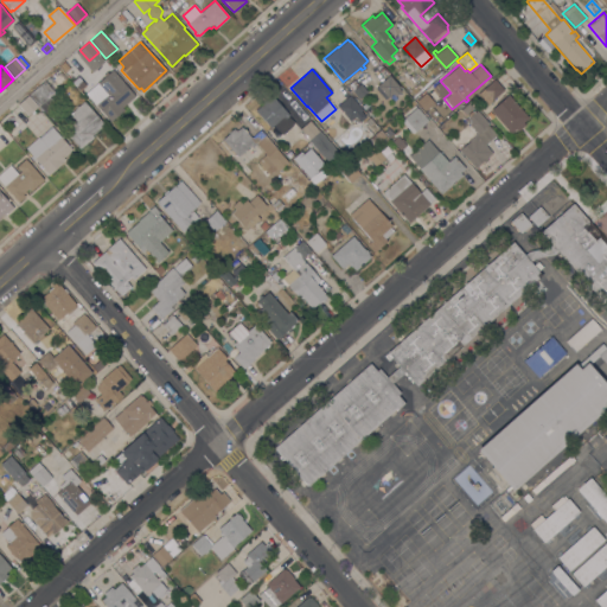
[(113,70),(135,95),(122,108),(123,109),(110,121),(85,93),(97,83),(113,70)]
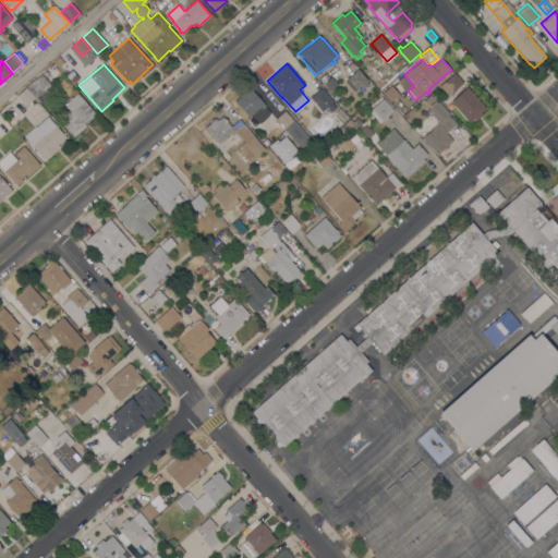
[(370,83),(365,87),(363,84),(353,92),(343,81),(358,69),(370,83)]
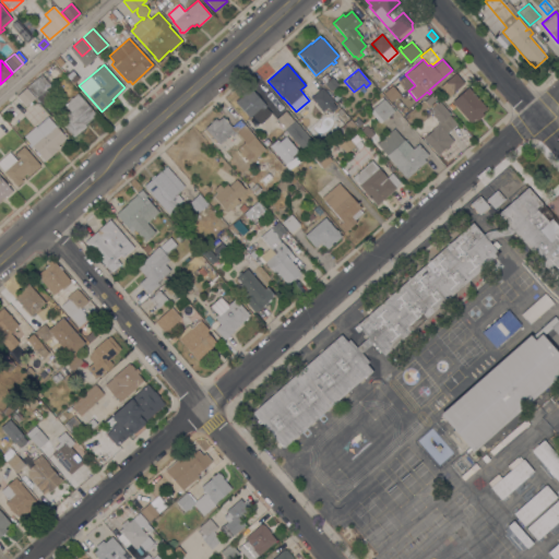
[(449,96),(441,86),(456,73),(464,83),(449,96)]
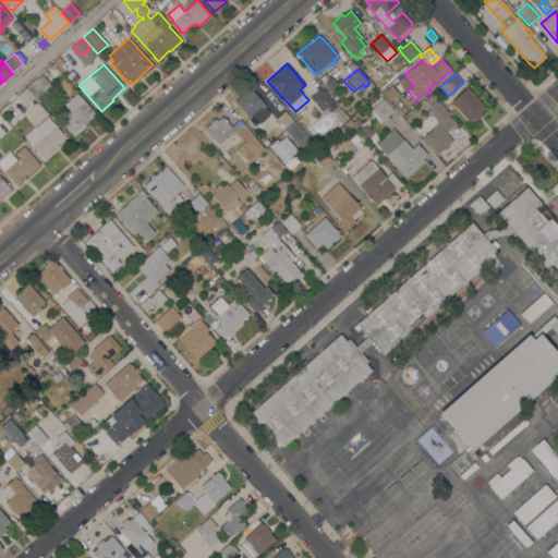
[(40,74),(50,85),(46,88),(51,95),(41,104),(26,86),(40,74)]
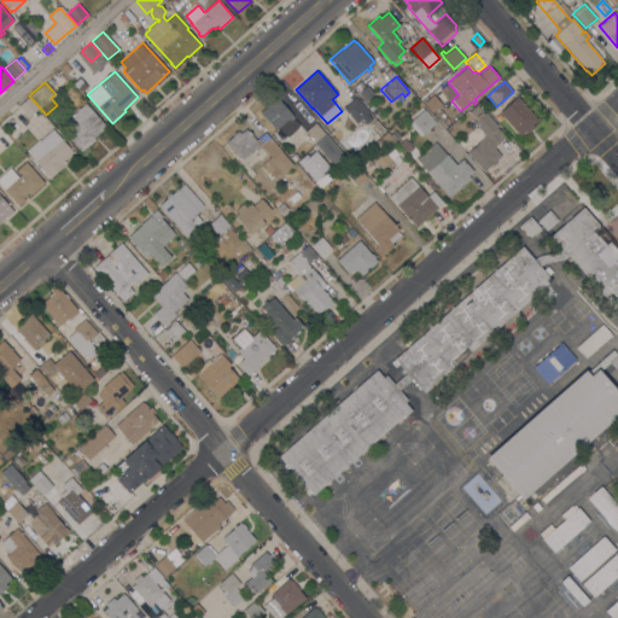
[(442,104),(432,112),(424,103),(433,94),(442,104)]
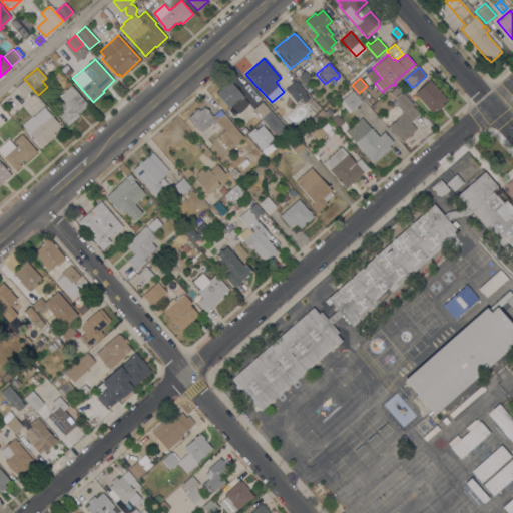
[(215,93),(229,80),(244,97),(243,97),(248,103),(246,106),(238,113),(231,105),(228,107),(215,93)]
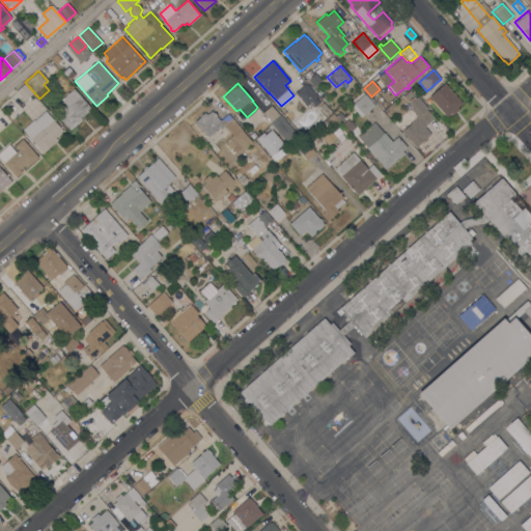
[(316,96),(315,96),(320,102),(315,106),(311,102),(306,106),(295,92),(305,83),(316,96)]
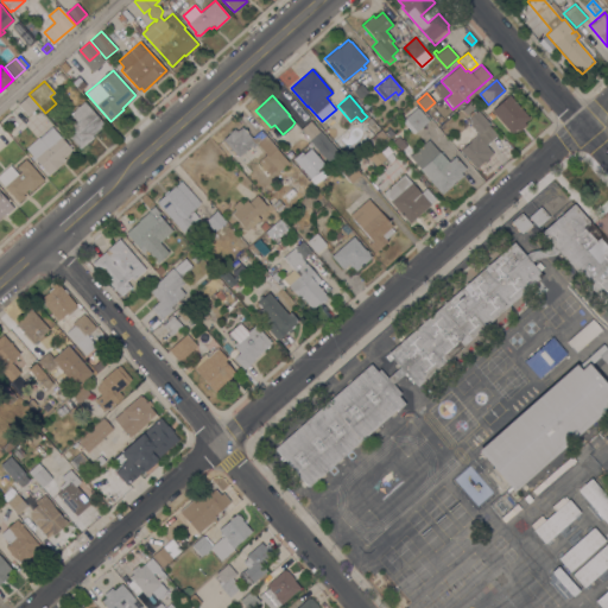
[(492,111),(510,95),(529,118),(524,122),(526,125),(519,131),(517,128),(511,133),(492,111)]
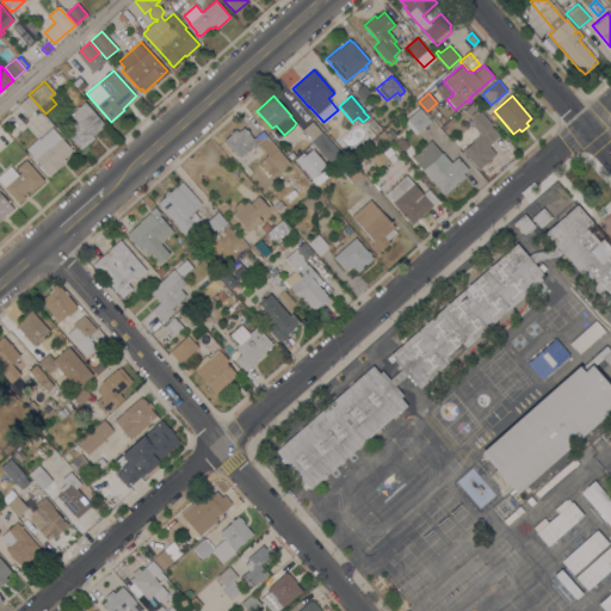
[(28,97),(38,107),(28,117),(18,105),(28,97)]
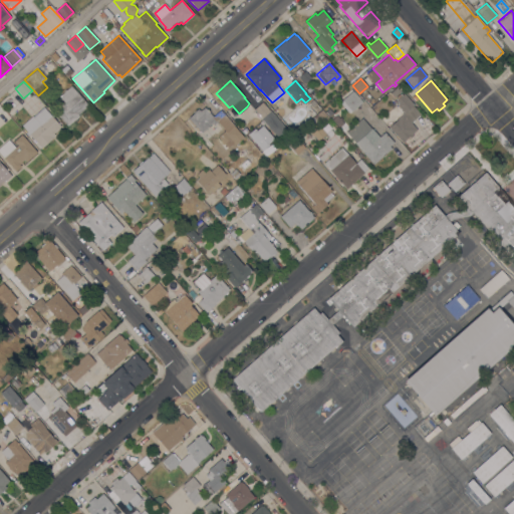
[(88,104),(77,114),(79,115),(67,125),(54,111),(57,108),(55,106),(60,101),(62,104),(65,102),(59,96),(71,85),(88,104)]
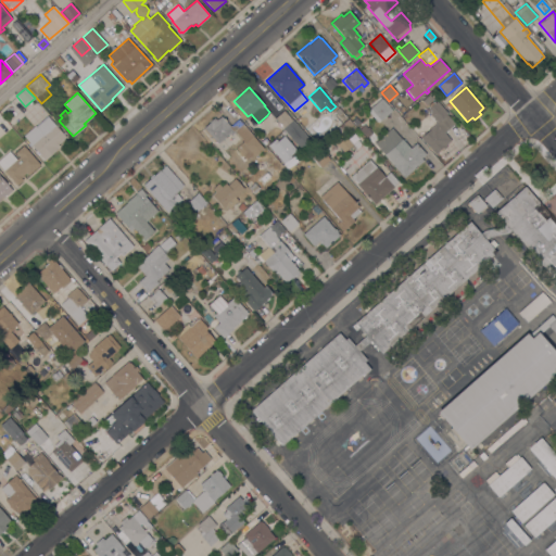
[(425,104),(421,100),(430,93),(433,98),(425,104)]
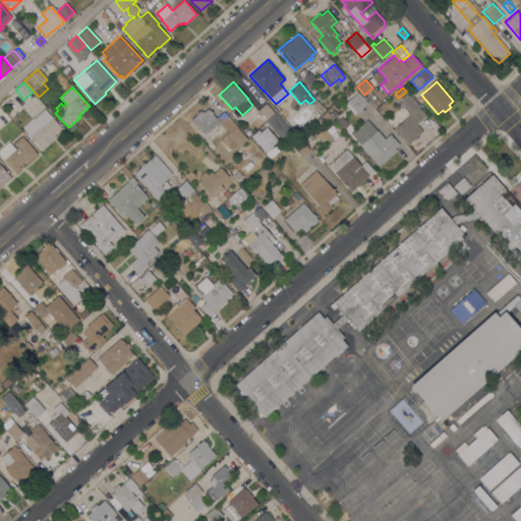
[(367,103),(354,114),(344,104),(358,92),(367,103)]
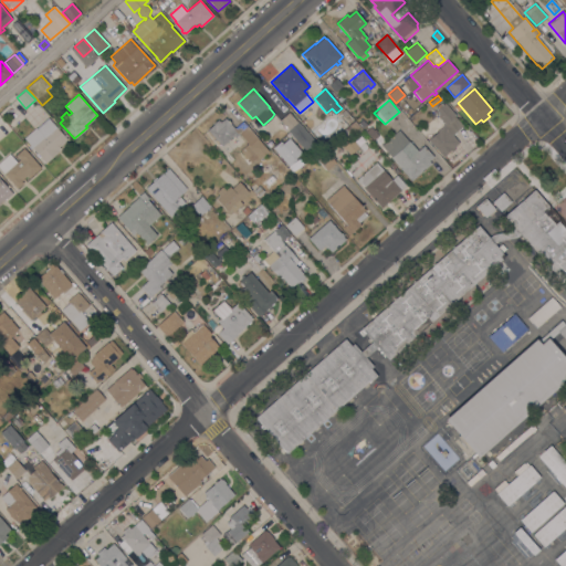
[(435,112),(444,103),(456,115),(453,116),(462,126),(452,135),(459,142),(443,156),(428,139),(442,126),(442,125),(444,123),(437,115),(435,112)]
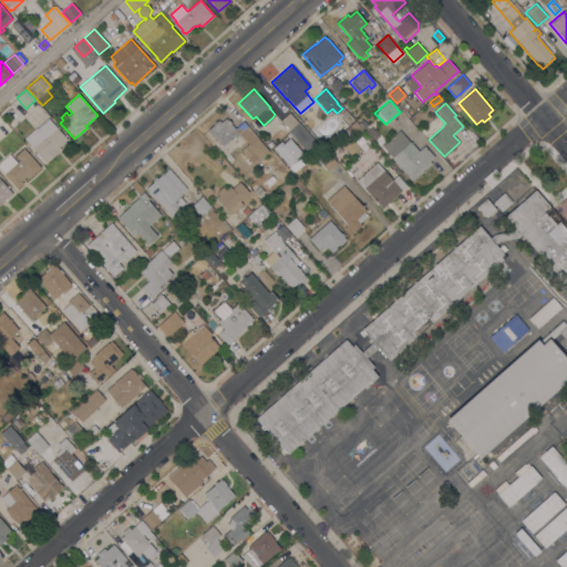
[(289,112),(298,122),(299,122),(318,144),(307,153),(288,131),(289,130),(280,120),(289,112)]
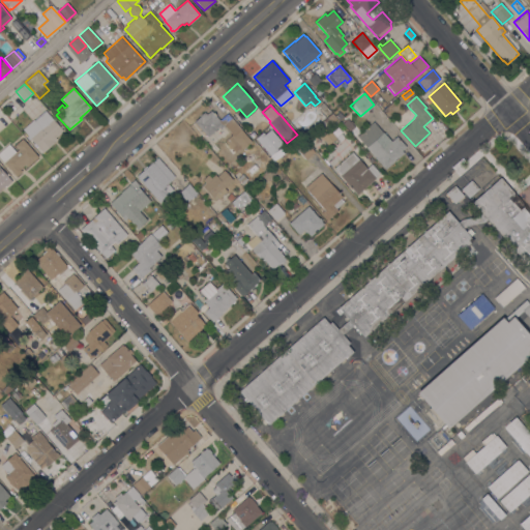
[(221,128),(218,126),(207,137),(194,121),(201,116),(200,115),(204,112),(206,114),(210,110),(219,120),(227,113),(252,142),(243,149),(241,146),(235,152),(225,141),(232,135),(224,125),(221,128)]
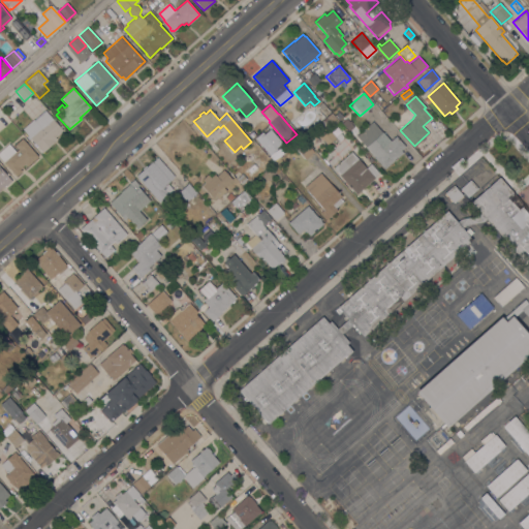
[(23,129),(33,119),(35,121),(45,112),(62,129),(55,136),(57,138),(41,152),(38,149),(39,148),(30,137),(23,129)]
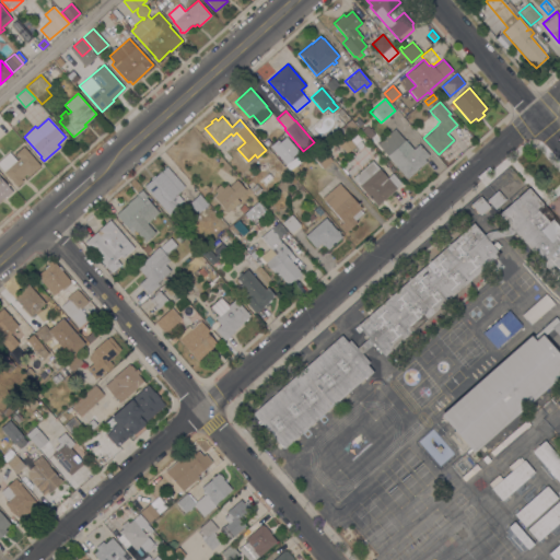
[(354,126),(350,130),(346,125),(350,120),(354,126)]
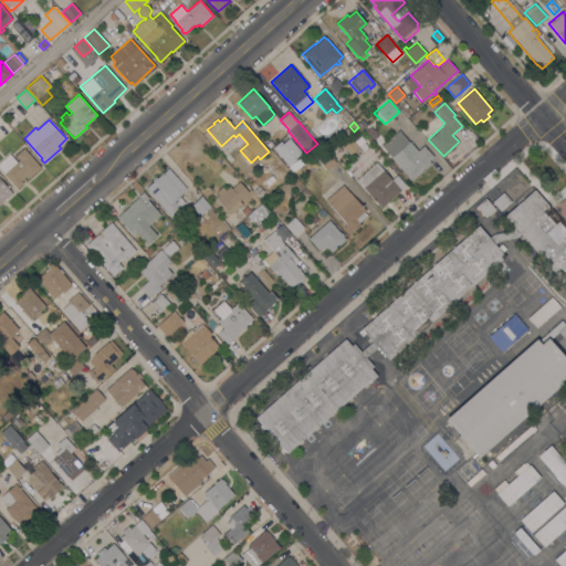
[(374,139),(366,132),(370,127),(374,129),(375,128),(377,132),(376,133),(378,135),(374,139)]
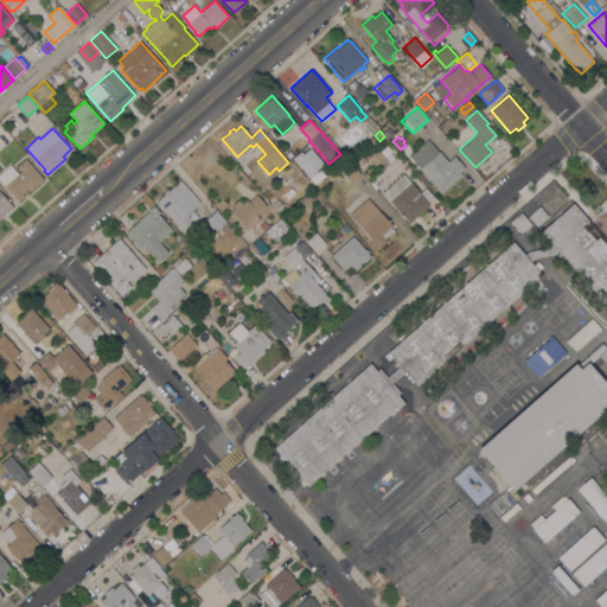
[(409,155),(428,139),(438,152),(439,151),(448,161),(454,155),(465,167),(460,172),(462,176),(441,193),(409,155)]
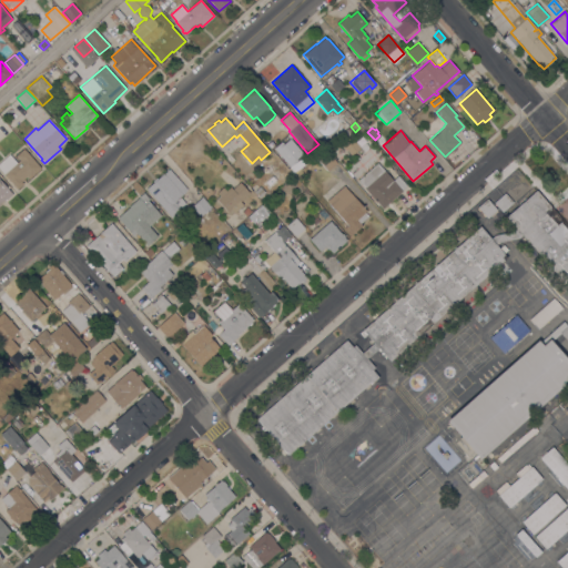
[(273,148),(282,141),(284,143),(290,139),(302,152),(295,158),(297,160),(290,166),(273,148)]
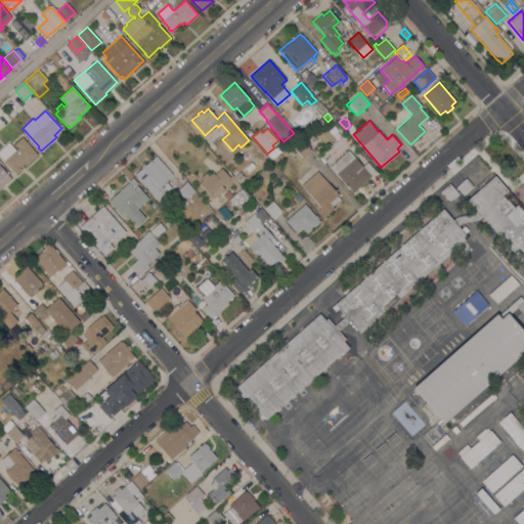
[(37,155),(27,164),(25,162),(19,167),(22,169),(15,174),(6,164),(5,165),(3,164),(5,162),(0,156),(0,149),(9,142),(15,149),(17,147),(14,143),(22,136),(37,155)]
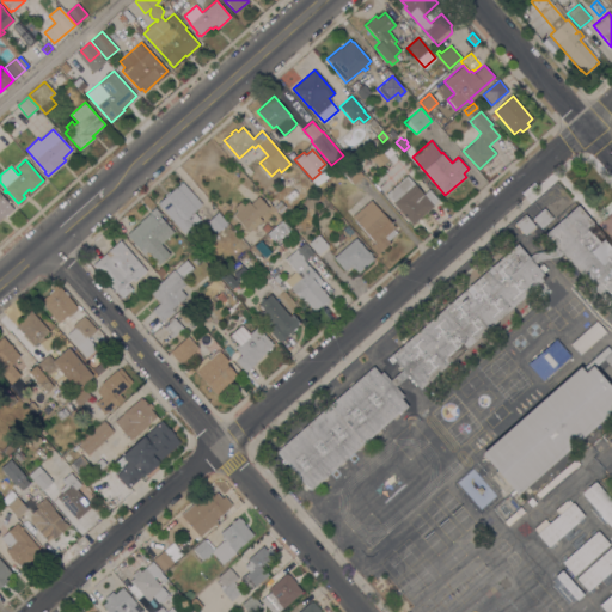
[(362,176),(353,184),(342,172),(352,164),(362,176)]
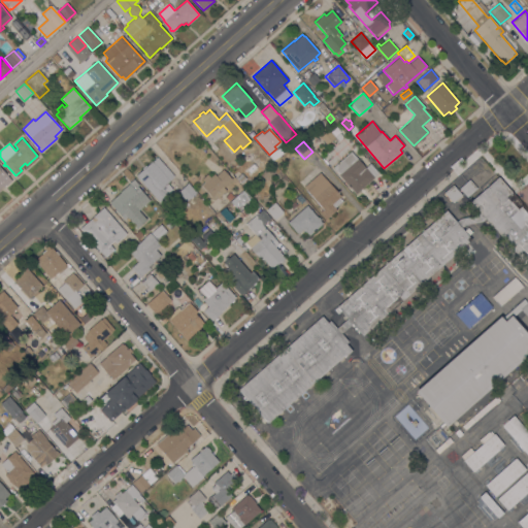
[(338,174),(339,174),(333,167),(351,152),(357,159),(357,158),(365,167),(370,163),(378,172),(373,176),(374,177),(355,194),(338,174)]
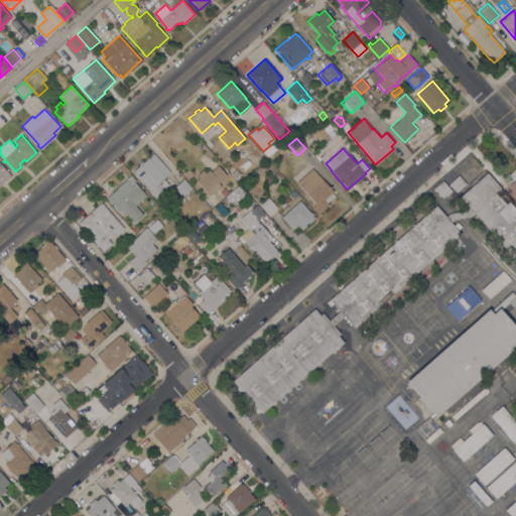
[(163,188),(154,197),(132,171),(148,157),(149,157),(153,153),(170,172),(158,183),(159,183),(163,188)]
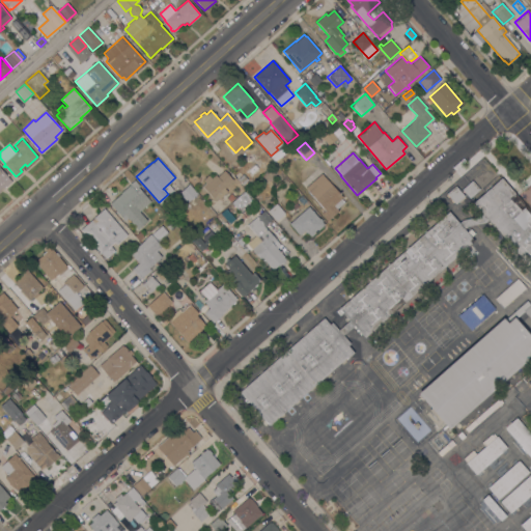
[(0,191),(0,167),(5,174),(7,173),(8,175),(7,176),(11,182),(0,191)]
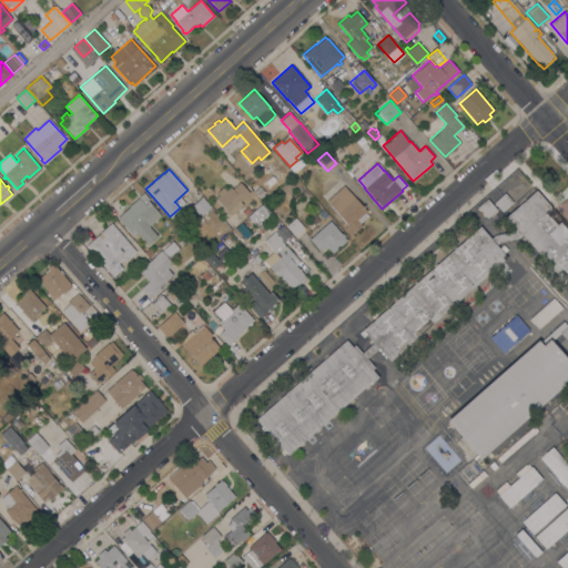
[(237,210),(237,211),(236,212),(235,212),(231,209),(229,212),(216,199),(220,196),(216,193),(223,188),(226,191),(230,186),(232,189),(236,185),(234,183),(237,181),(239,182),(240,182),(250,192),(240,201),(243,204),(237,210)]
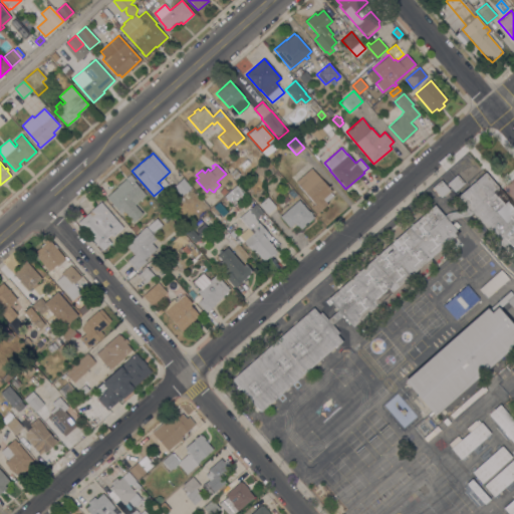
[(331,191),(329,192),(332,196),(325,202),(327,204),(317,213),(311,207),(314,204),(295,182),(311,168),(331,191)]
